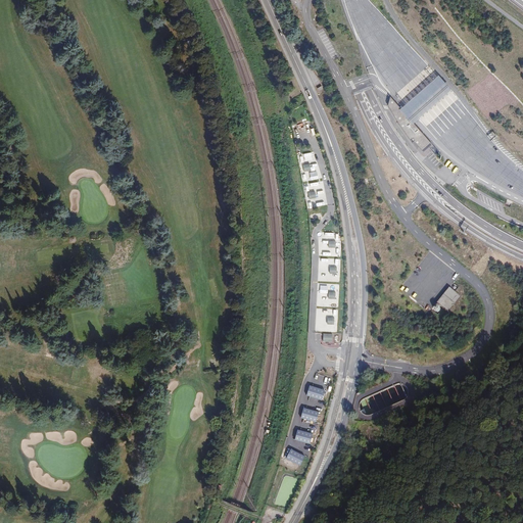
[(426,73),(432,80),(437,76),(431,68),(426,73)]
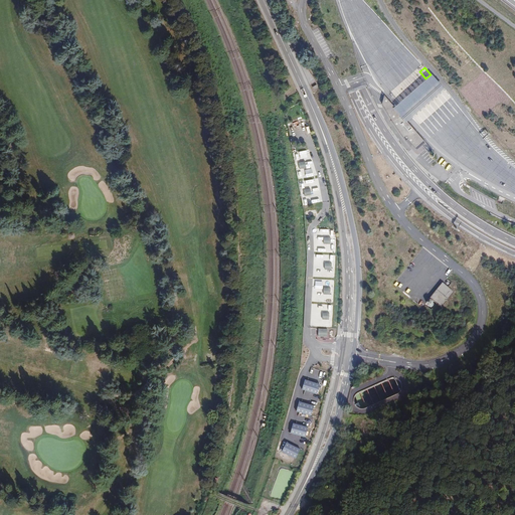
[(392,109),(404,122),(409,119),(425,104),(443,89),(431,74),(413,90),(396,105),(392,109)]
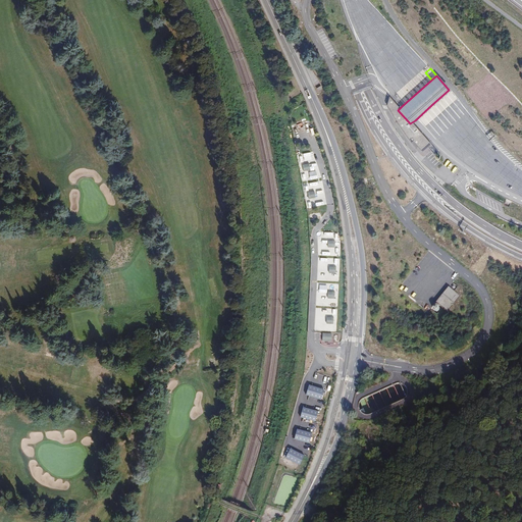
[(315,198),(314,192),(323,190),(322,181),(305,184),(307,199),(315,198)]
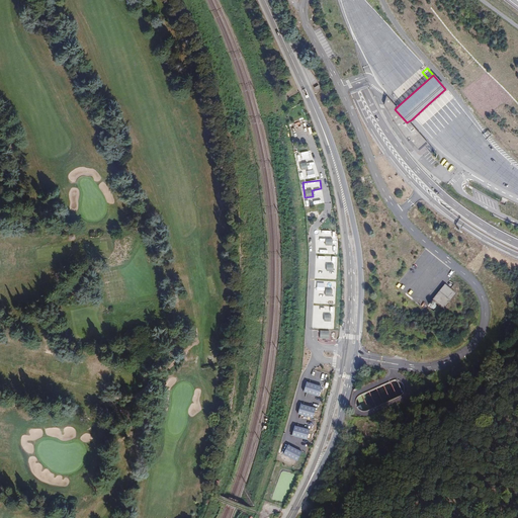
[(444,284),(431,299),(442,309),(455,293),(444,284)]
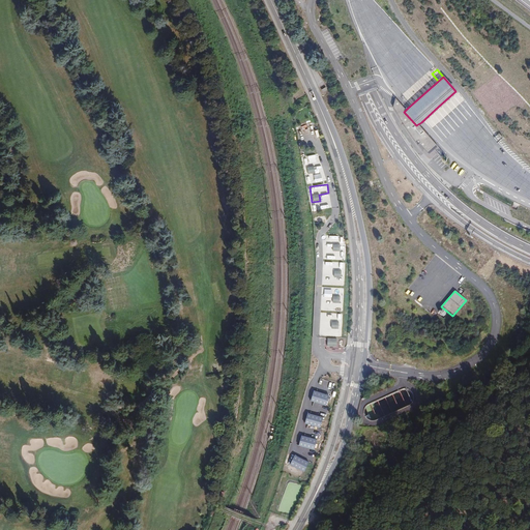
[(336,339),(327,339),(327,346),(336,347),(336,339)]
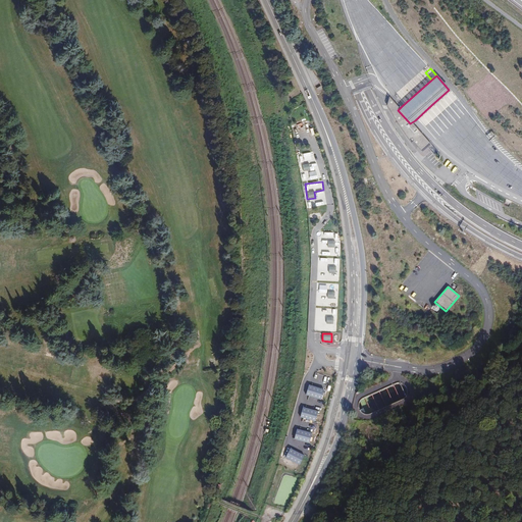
[(314,386),(309,385),(306,395),(322,400),(325,389),(320,388),(314,386)]
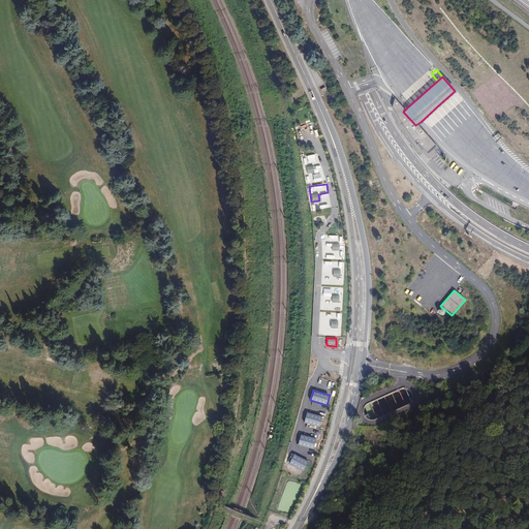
[(312,414),(307,412),(304,424),(320,427),(322,416),(317,415),(312,414)]
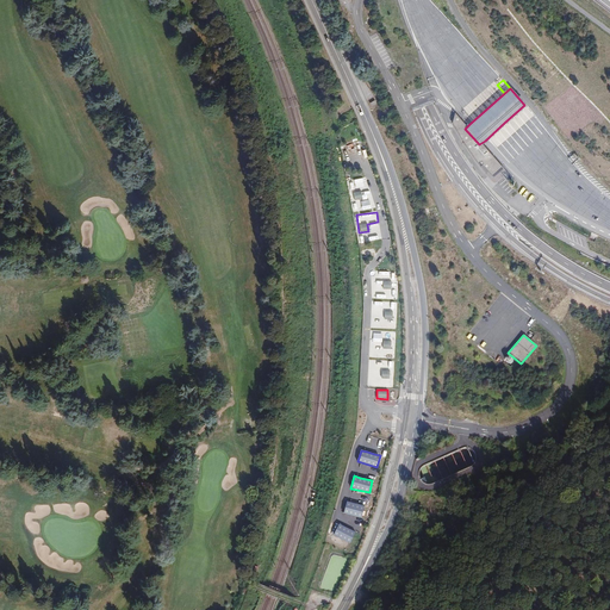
[(356,504),(348,502),(344,514),(362,518),(366,506),(356,504)]
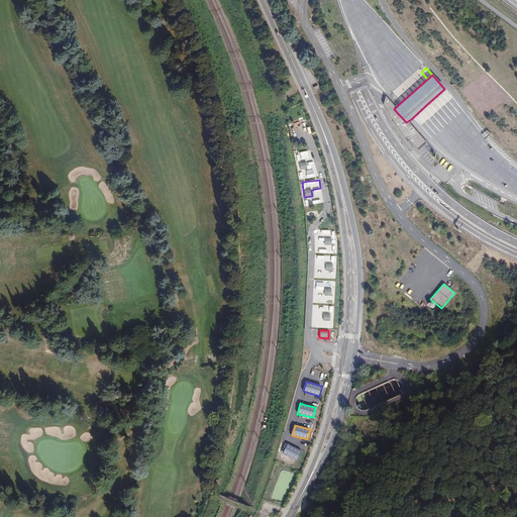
[(294,448),(287,444),(283,454),(297,461),(302,451),(294,448)]
